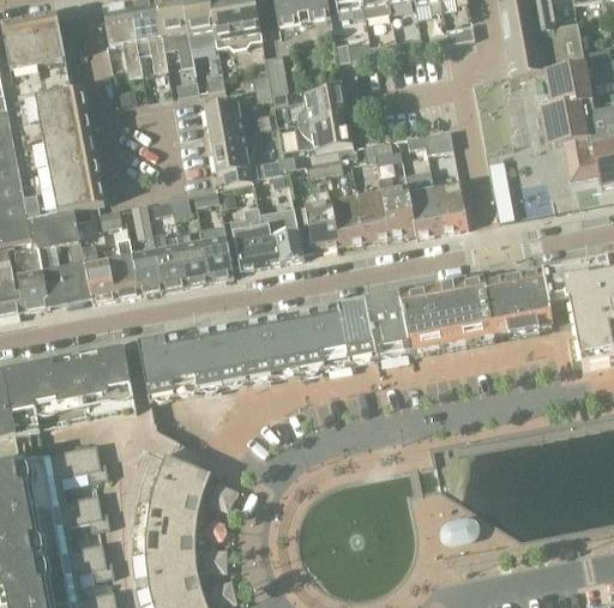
[(139,0),(131,1),(142,55),(151,54),(155,72),(169,70),(163,36),(156,0),(139,0)]
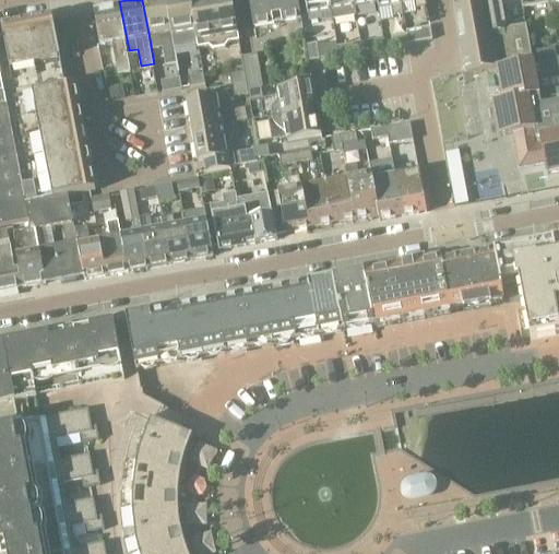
[(176,59),(171,32),(165,0),(142,0),(149,33),(159,32),(165,61),(176,59)]
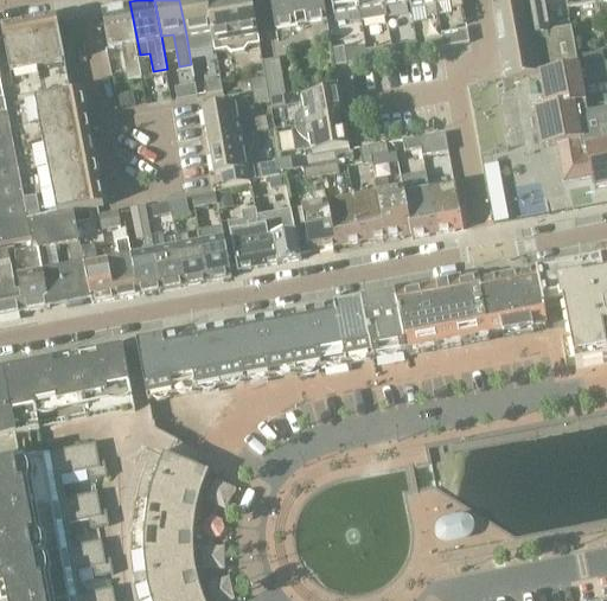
[(179,0),(186,34),(195,33),(202,39),(205,40),(209,42),(213,40),(215,48),(216,48),(208,0),(179,0)]
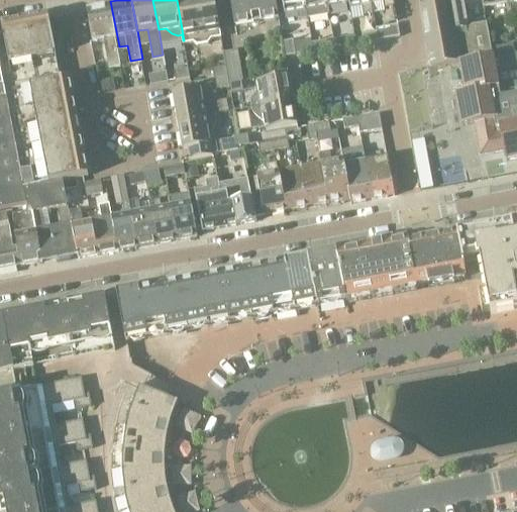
[(177,0),(184,40),(193,39),(197,41),(208,40),(210,36),(221,34),(214,0),(177,0)]
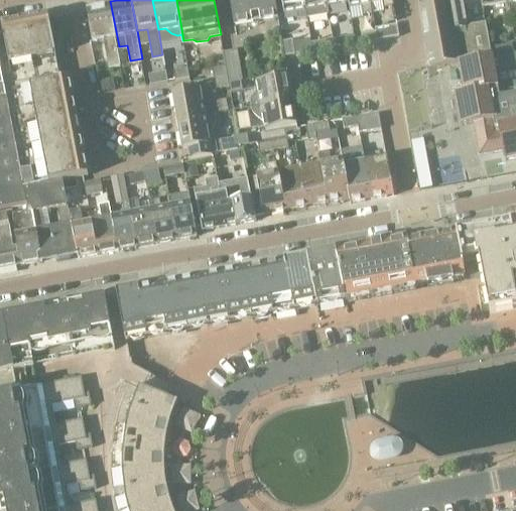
[(230,0),(234,21),(278,14),(275,0),(230,0)]
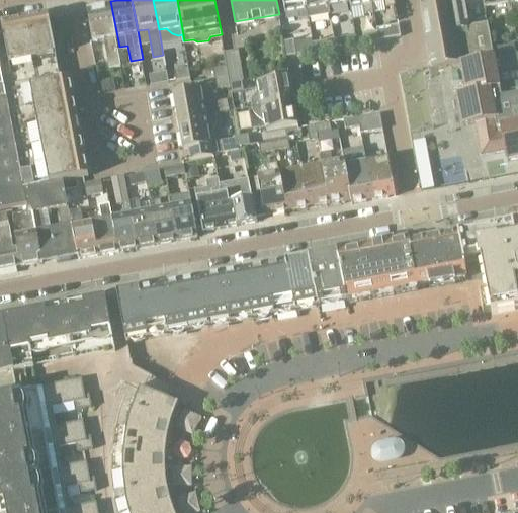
[(282,0),(284,10),(307,7),(306,0),(282,0)]
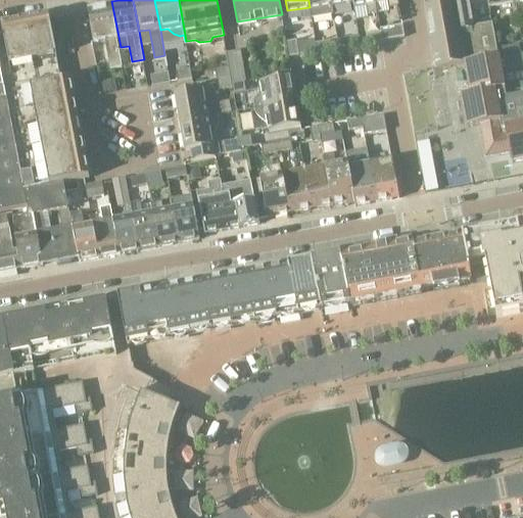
[(308,0),(310,7),(311,13),(332,10),(331,3),(331,0),(308,0)]
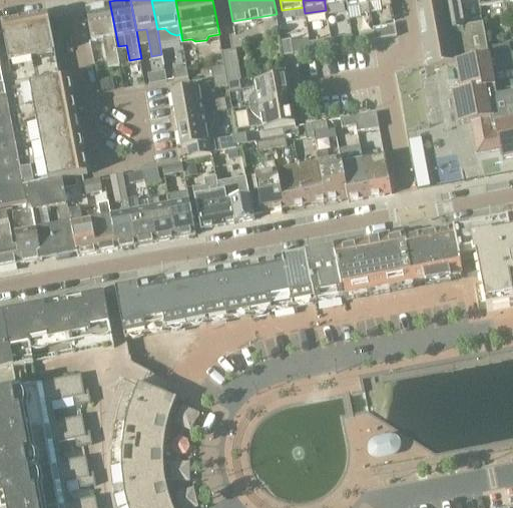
[(370,9),(369,0),(346,0),(347,4),(359,2),(360,10),(370,9)]
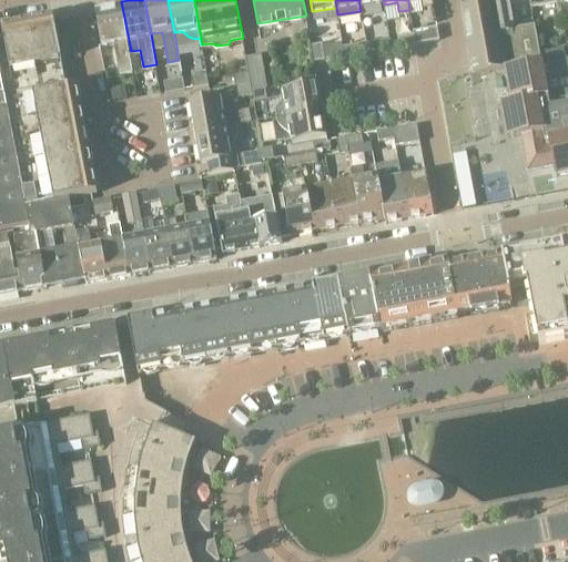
[(475,0),(462,2),(474,70),(505,65),(493,0),(475,0)]
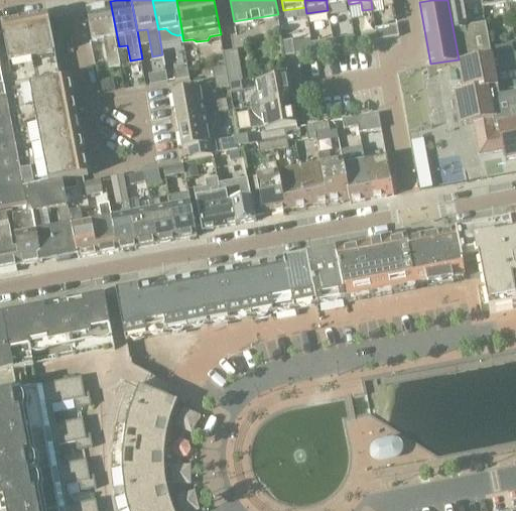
[(447,0),(459,59),(491,53),(489,42),(484,11),(466,15),(463,0),(447,0)]
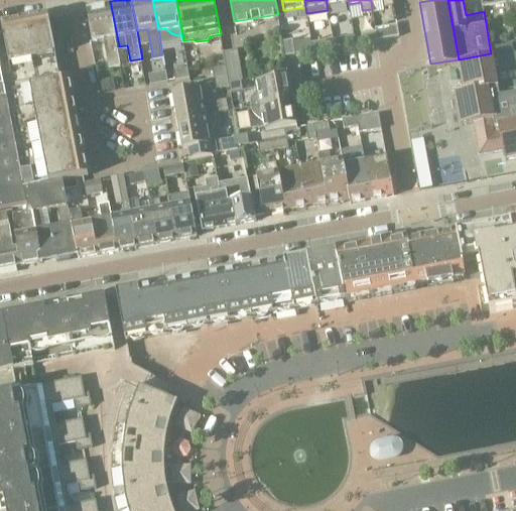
[(110,1),(86,5),(92,38),(104,36),(109,64),(122,62),(119,46),(110,1)]
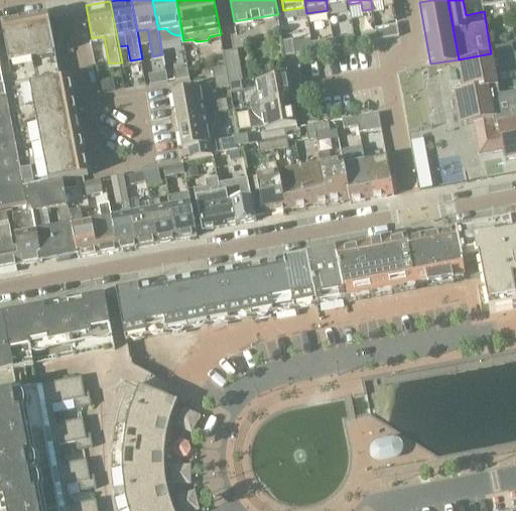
[(0,62),(9,108),(17,152),(23,185),(63,176),(76,174),(88,171),(85,156),(84,156),(69,76),(60,77),(47,13),(2,21),(2,23),(2,28),(0,28),(0,62)]
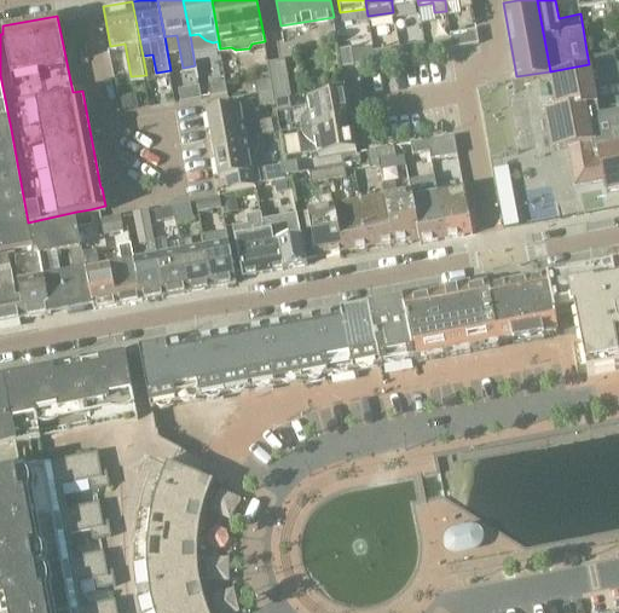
[(450,29),(450,34),(452,44),(479,39),(476,24),(450,29)]
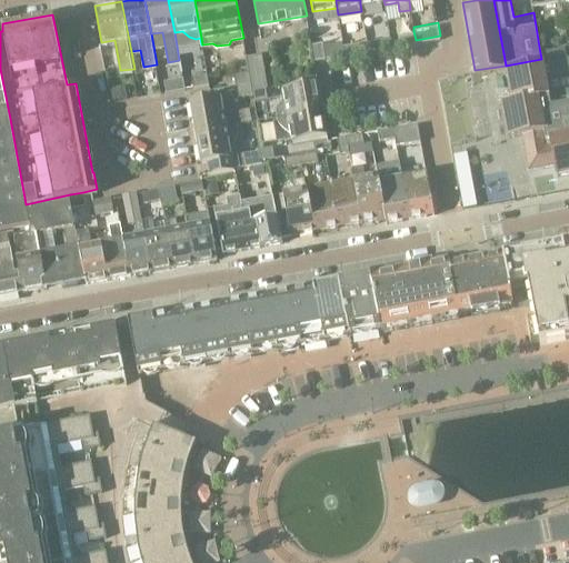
[(376,47),(392,44),(390,34),(383,36),(382,28),(372,30),(376,47)]
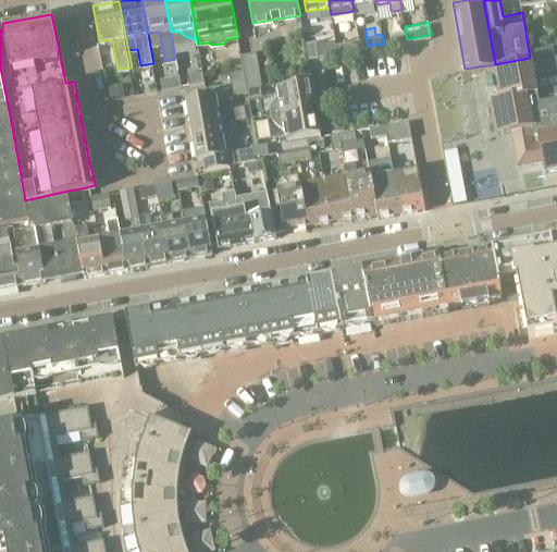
[(407,39),(405,31),(390,33),(391,41),(407,39)]
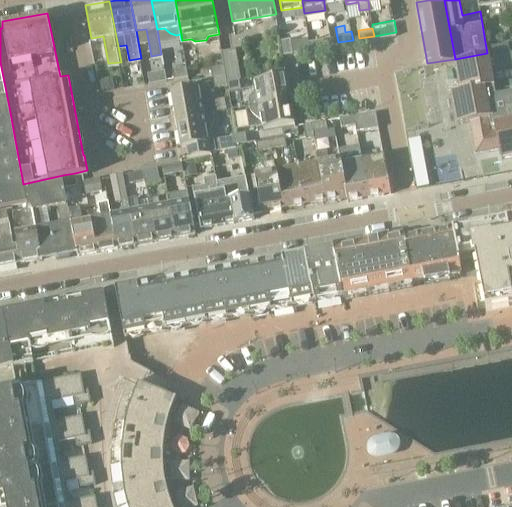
[(283,48),(284,52),(292,50),(289,36),(280,37),(283,48)]
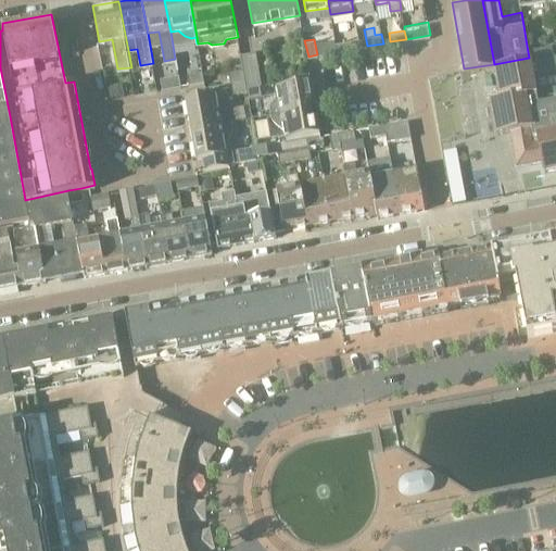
[(335,42),(337,51),(353,49),(351,39),(335,42)]
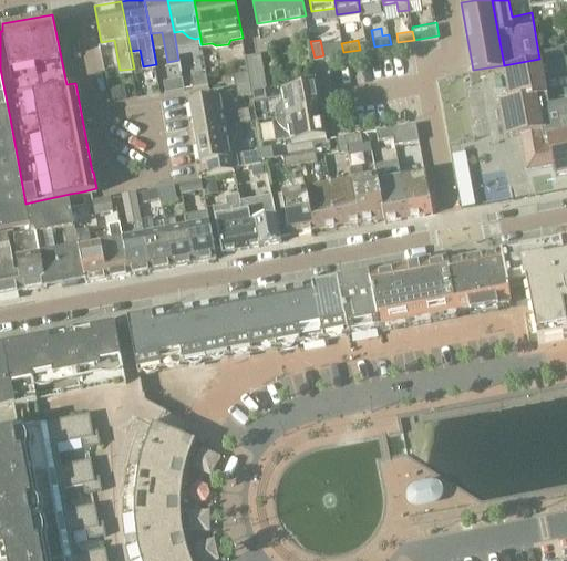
[(539,59),(564,55),(562,43),(537,47),(539,59)]
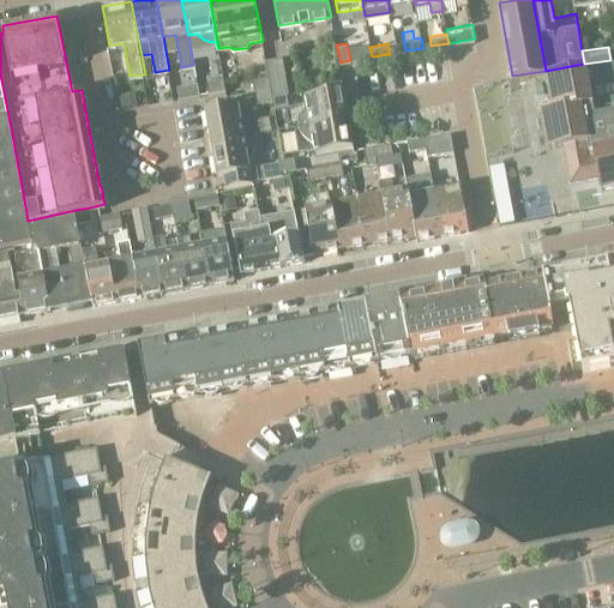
[(268,74),(270,86),(271,94),(287,91),(288,91),(282,55),(265,58),(268,74)]
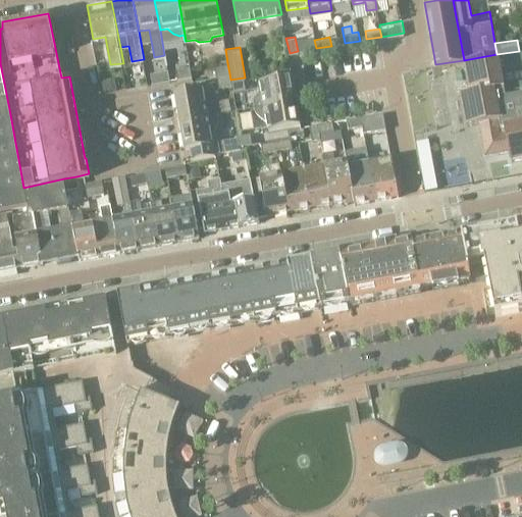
[(521,50),(519,51),(497,54),(464,60),(469,91),(460,92),(465,123),(479,121),(485,153),(509,149),(511,159),(521,156),(521,50)]
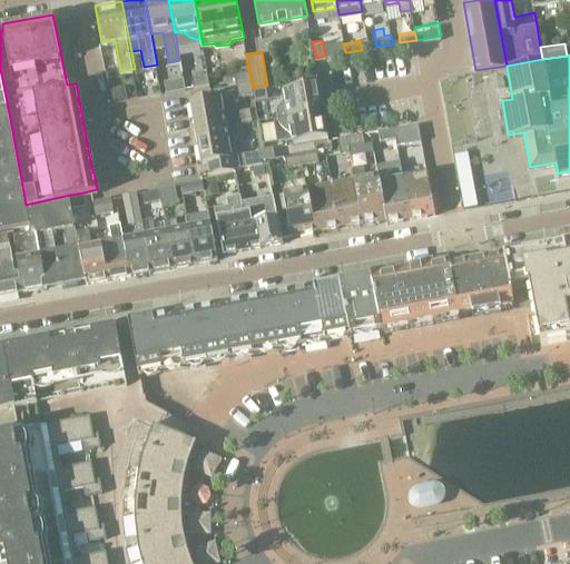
[(0,120),(10,119),(0,69),(0,120)]
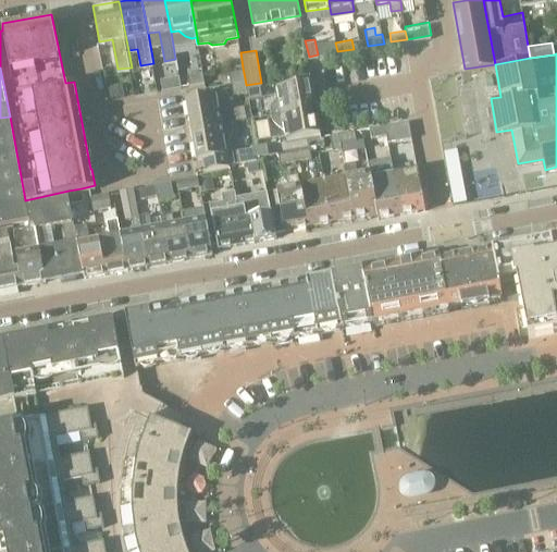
[(245,78),(243,68),(229,71),(230,81),(231,81),(245,78)]
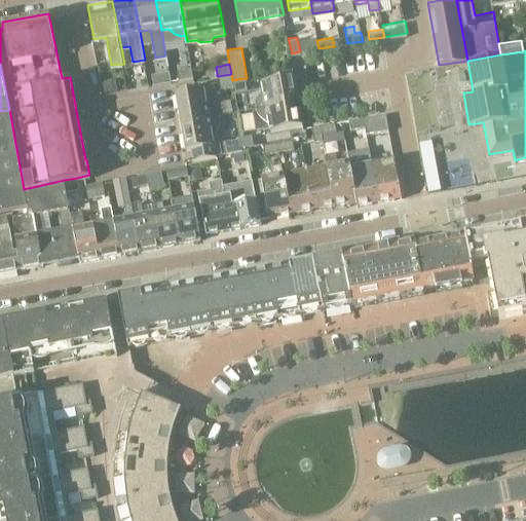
[(177,68),(179,78),(192,76),(191,66),(177,68)]
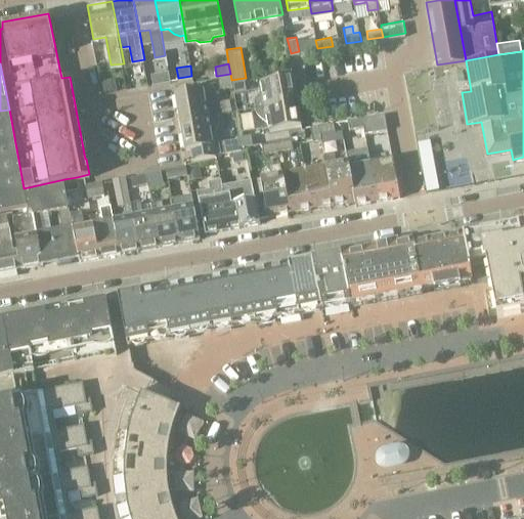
[(153,83),(170,80),(168,69),(150,72),(153,83)]
